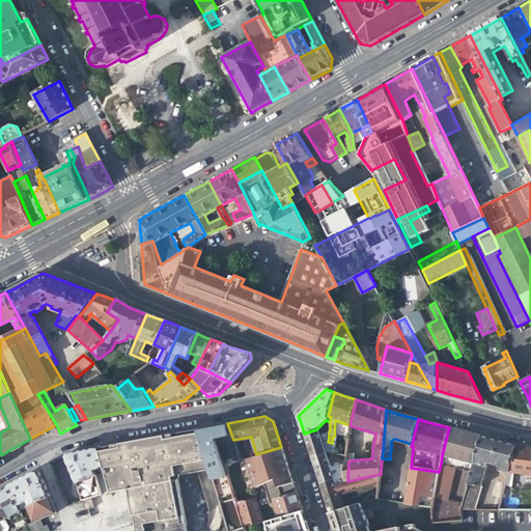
[(219,424),(199,428),(212,470),(229,530),(243,527),(224,464),(217,440),(231,435),(227,423),(219,424)]
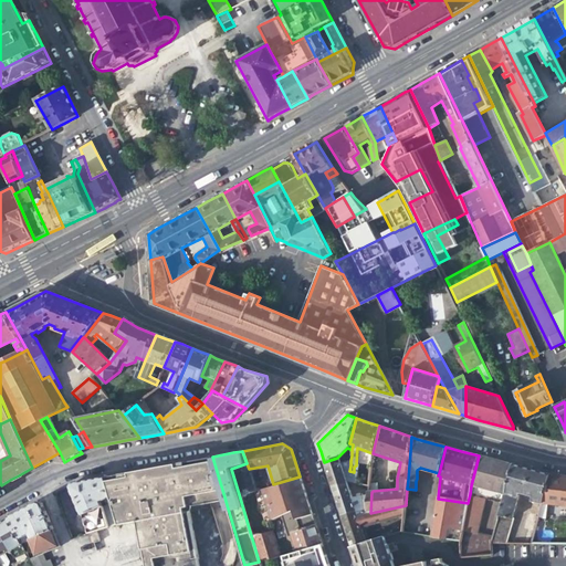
[(383,469),(386,458),(373,453),(370,468),(383,469)]
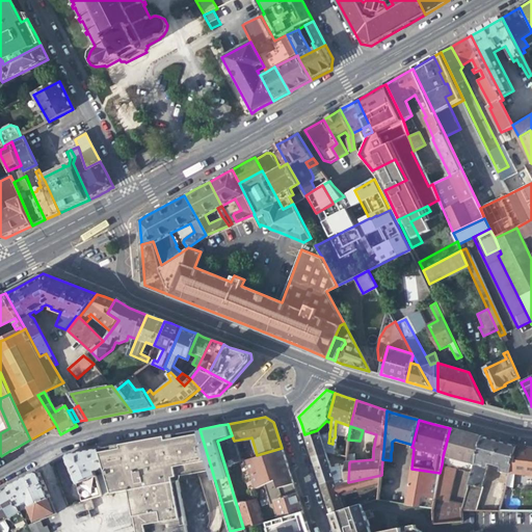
[(466,432),(450,428),(443,456),(442,464),(456,469),(472,472),(474,464),(481,436),(466,432)]
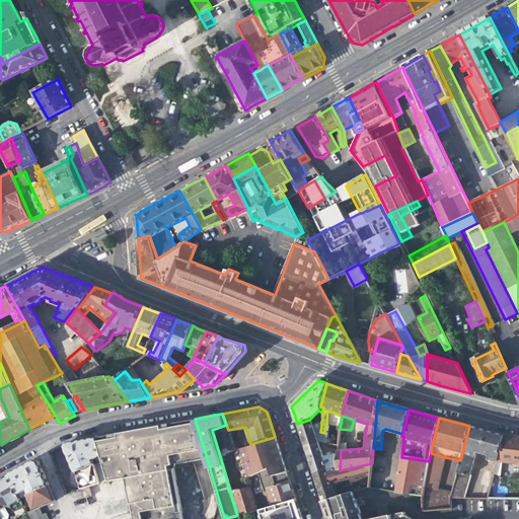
[(150,518),(182,513),(173,465),(207,459),(195,419),(134,430),(137,445),(121,447),(127,477),(134,518),(150,518)]
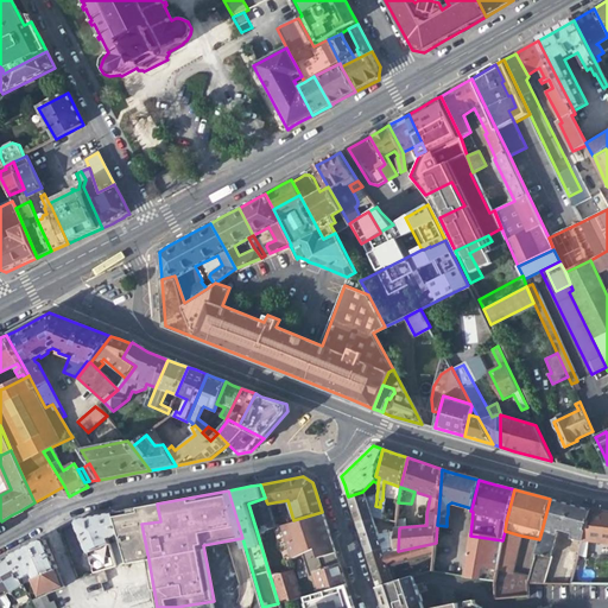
[(369,500),(368,496),(363,498),(362,492),(348,496),(352,506),(356,521),(371,518),(373,526),(375,526),(382,527),(384,507),(380,507),(375,506),(374,506),(368,508),(366,502),(369,500)]
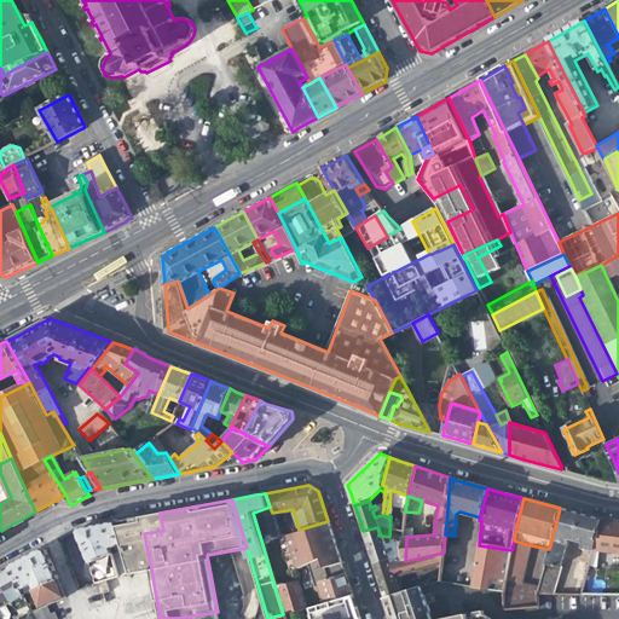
[(278,536),(272,513),(270,507),(253,513),(261,541),(278,536)]
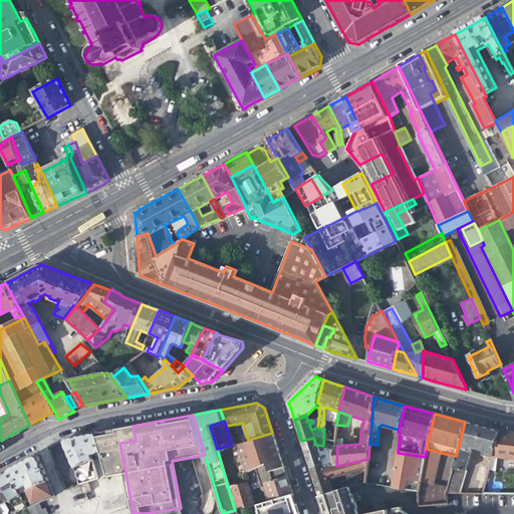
[(483,455),(492,458),(492,457),(498,431),(478,426),(465,422),(458,449),(456,456),(455,457),(452,468),(447,487),(445,494),(460,494),(465,472),(464,472),(471,447),(483,451),(483,455)]
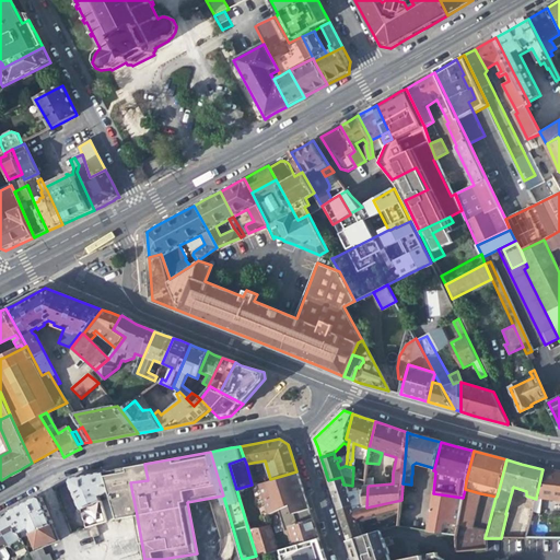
[(354,462),(353,467),(352,486),(363,487),(364,487),(366,463),(354,462)]
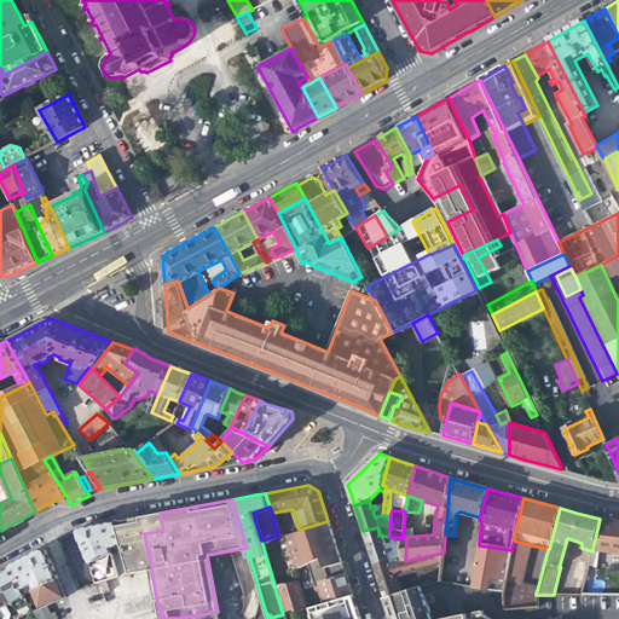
[(133,519),(119,521),(120,527),(125,526),(132,572),(142,571),(151,570),(144,533),(163,531),(160,513),(133,519)]
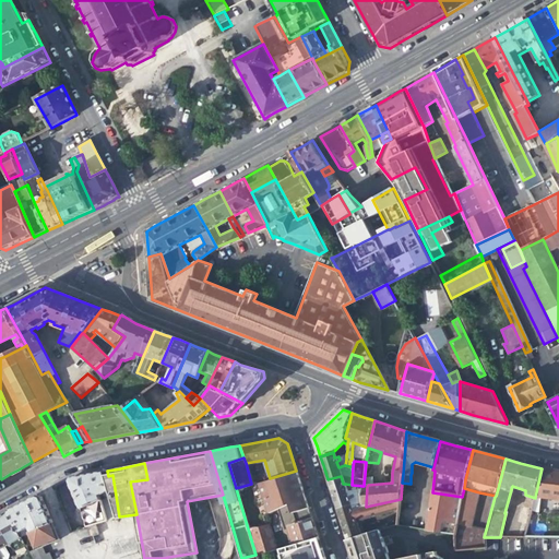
[(557,500),(558,499),(558,470),(557,471),(542,468),(535,497),(542,498),(557,500)]
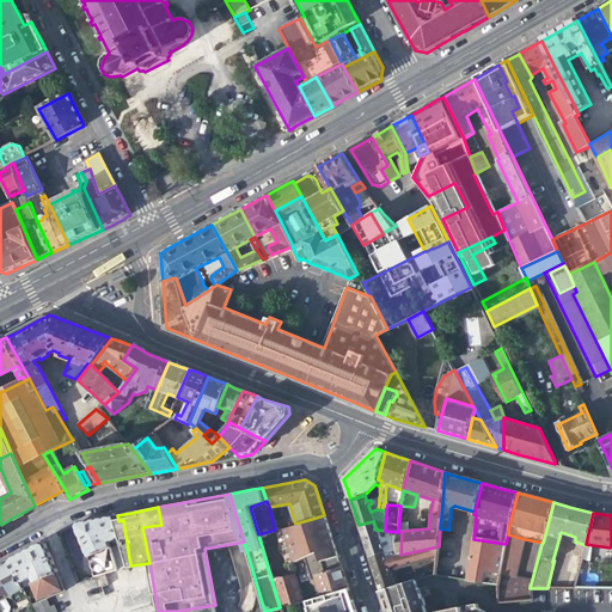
[(122,543),(115,515),(78,522),(77,526),(90,556),(104,550),(111,548),(110,542),(118,539),(118,543),(122,543)]
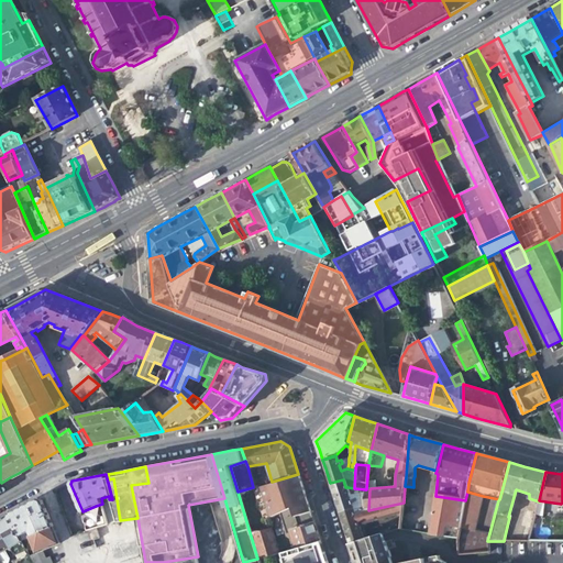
[(108,474),(106,474),(112,499),(119,521),(120,520),(113,478),(109,479),(108,474)]
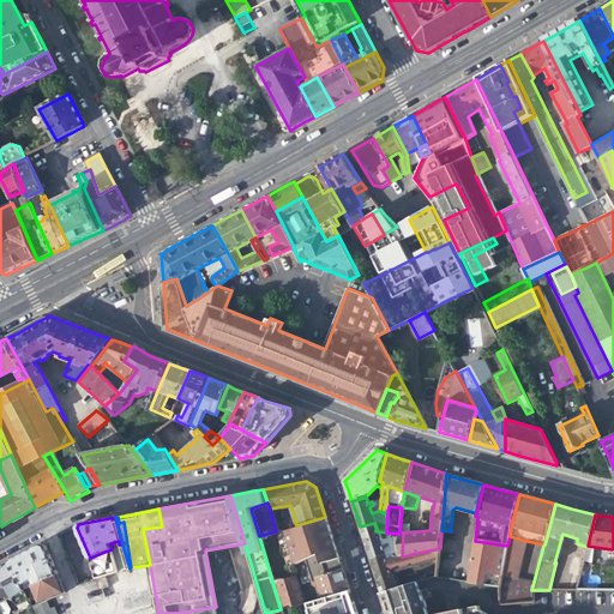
[(330,530),(325,517),(296,525),(301,541),(304,543),(331,536),(330,530)]
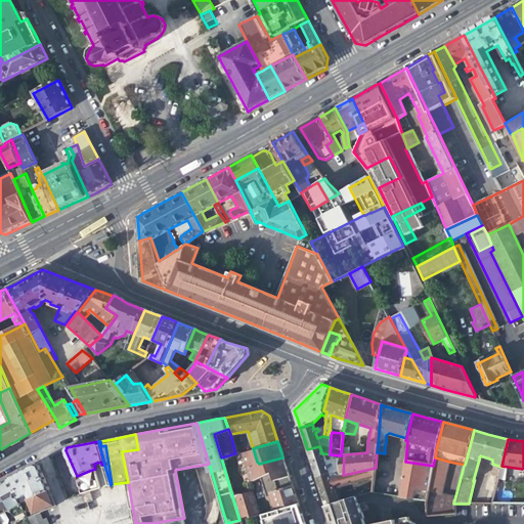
[(397,444),(386,443),(385,445),(385,453),(394,455),(397,444)]
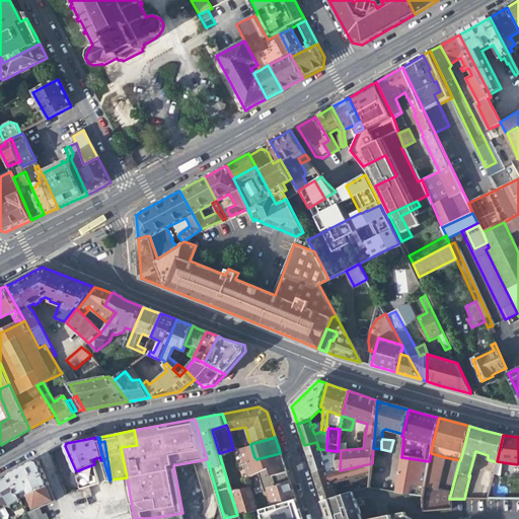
[(325,465),(320,449),(318,449),(316,442),(304,445),(307,454),(312,470),(324,466),(325,465)]
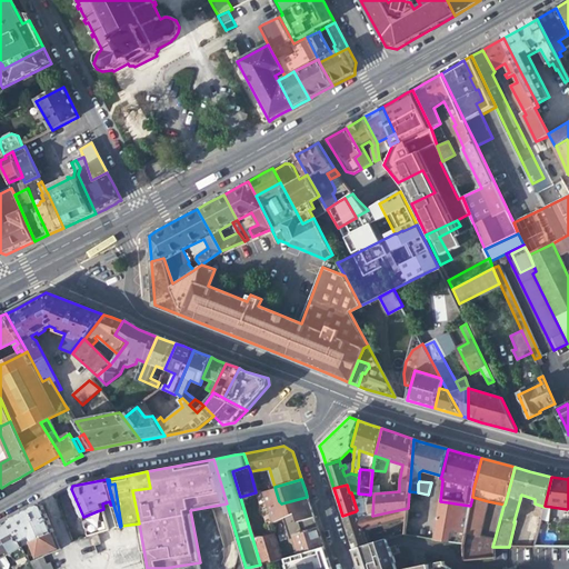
[(261,493),(261,491),(256,492),(240,497),(260,565),(263,563),(281,559),(270,523),(261,493)]
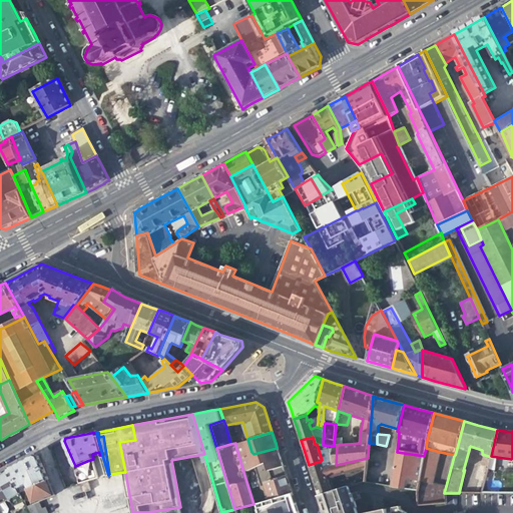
[(332,457),(322,460),(321,461),(325,473),(336,470),(336,465),(337,446),(334,446),(333,446),(332,457)]
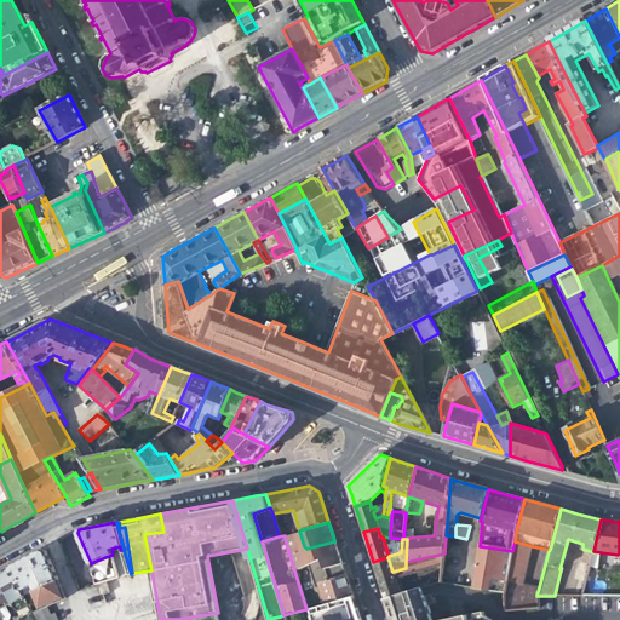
[(537,596),(539,587),(524,584),(532,546),(515,541),(512,551),(506,585),(505,590),(505,593),(505,609),(537,607),(537,596)]
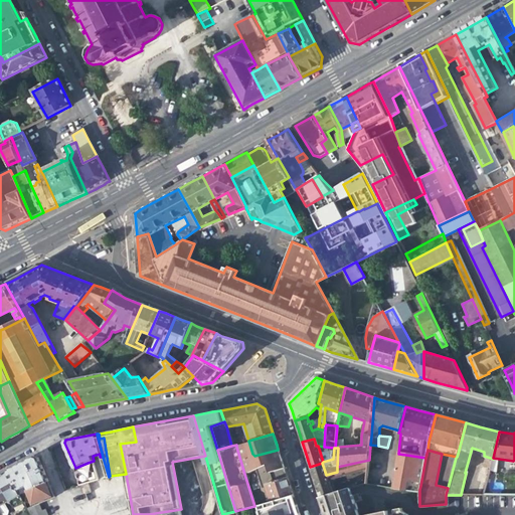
[(393,490),(419,493),(419,490),(420,486),(425,458),(398,454),(397,454),(393,490)]
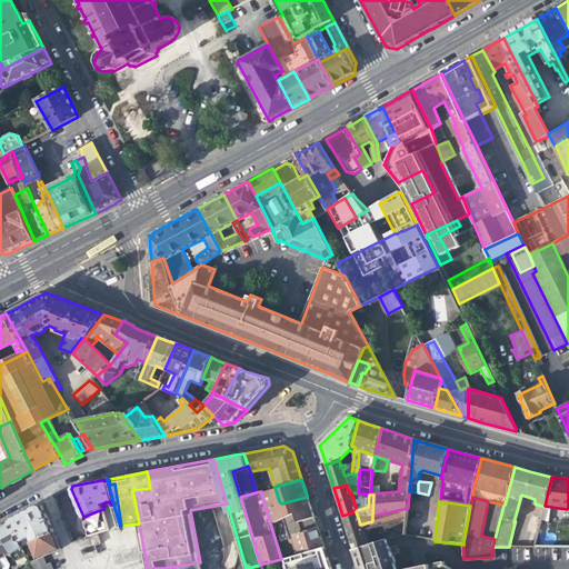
[(41,503),(40,503),(11,520),(22,546),(26,553),(32,568),(52,568),(53,568),(50,561),(47,563),(43,556),(61,548),(41,503)]
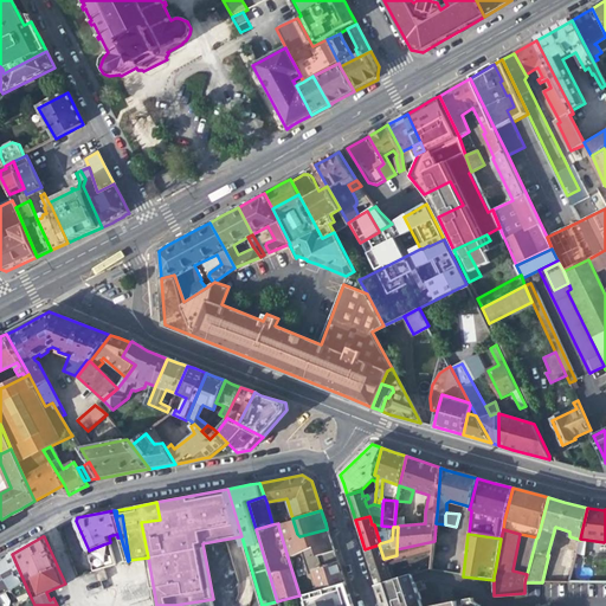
[(318,555),(335,550),(331,539),(315,546),(318,555)]
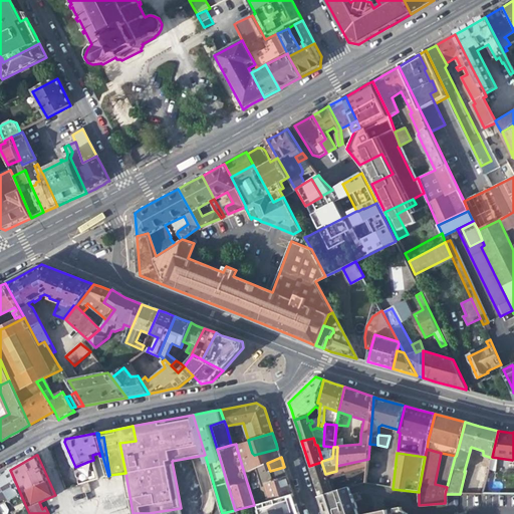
[(331,478),(361,470),(367,468),(368,459),(336,466),(336,471),(325,474),(321,462),(309,466),(317,490),(319,495),(334,491),(331,478)]
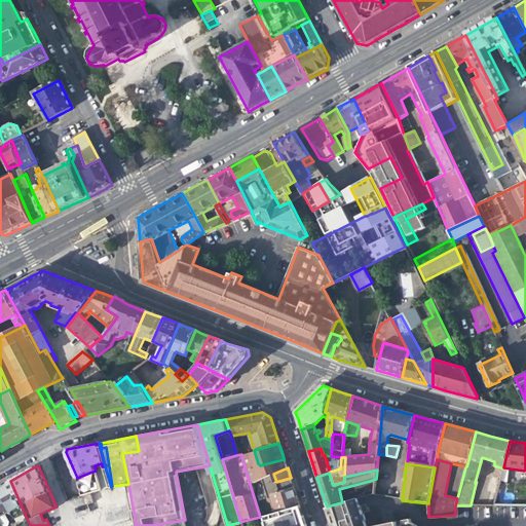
[(102,489),(96,471),(89,473),(95,491),(102,489)]
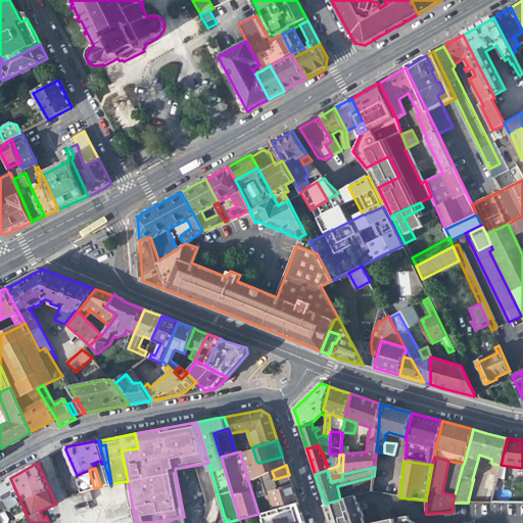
[(89,470),(77,475),(82,492),(94,488),(89,470)]
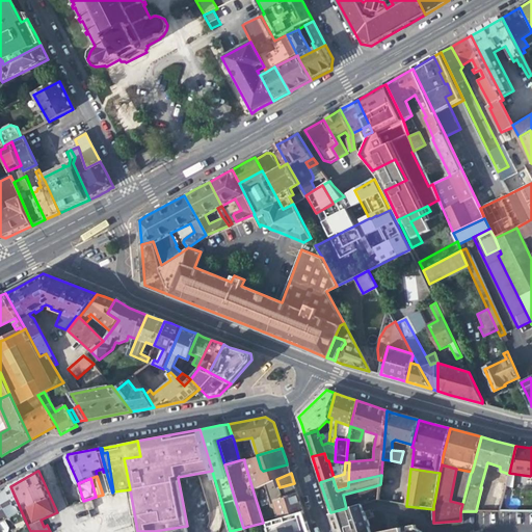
[(275,500),(281,517),(296,513),(303,511),(294,483),(280,487),(283,497),(275,500)]
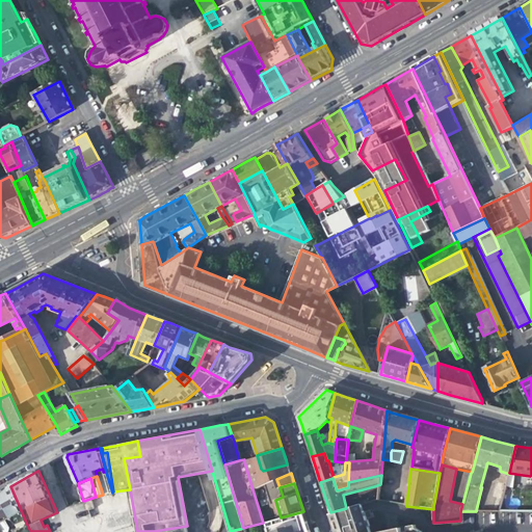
[(0,521),(7,517),(21,510),(10,486),(0,491),(0,521)]
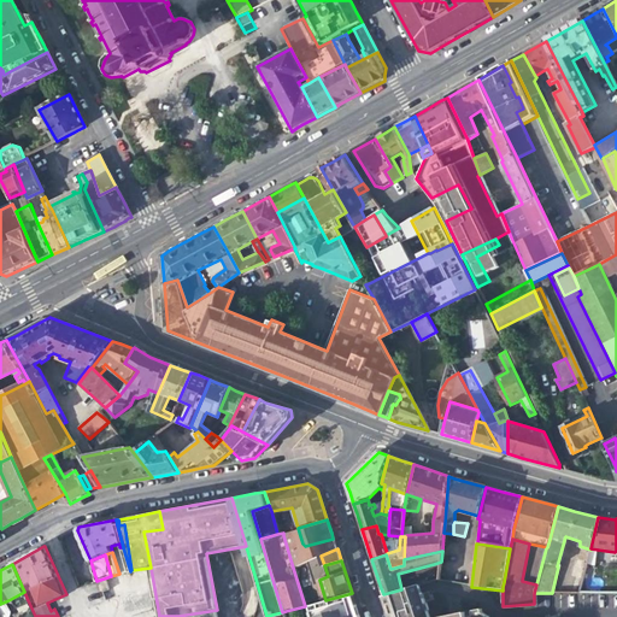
[(570,593),(579,593),(583,573),(577,571),(570,593)]
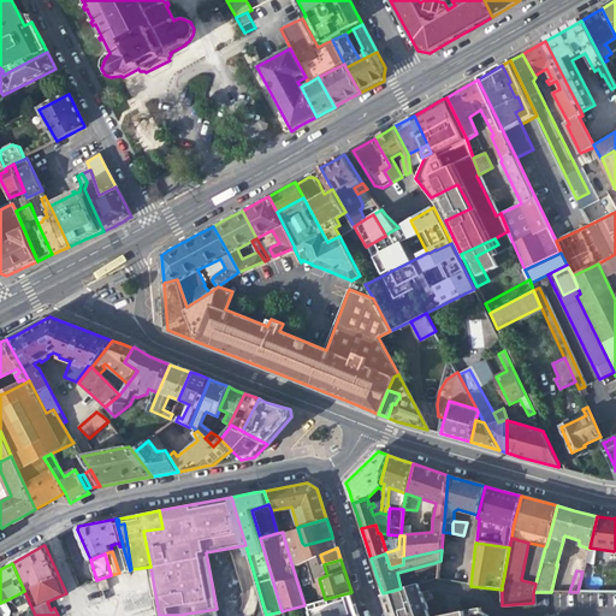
[(401,588),(383,593),(384,600),(389,615),(486,615),(487,615),(481,610),(481,606),(434,615),(428,615),(421,590),(419,582),(401,588)]
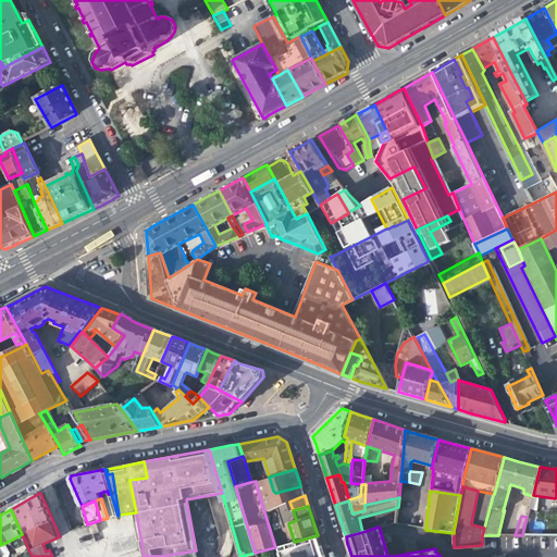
[(15,547),(25,542),(22,534),(8,542),(9,544),(10,545),(13,544),(15,547)]
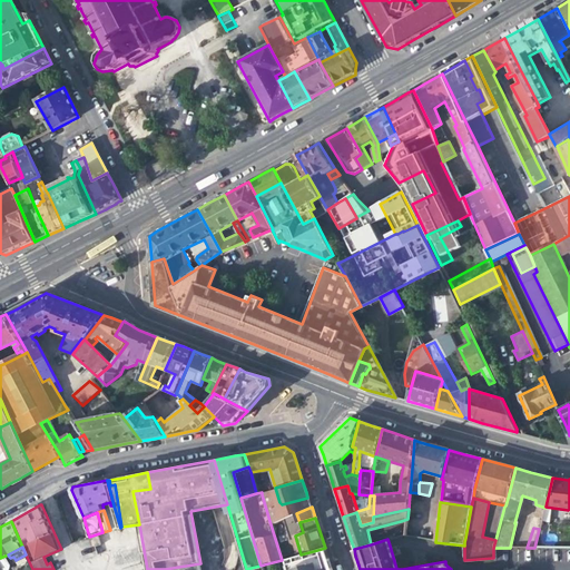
[(265,569),(331,569),(328,559),(321,561),(317,550),(301,554),(282,560),(264,564),(265,569)]
